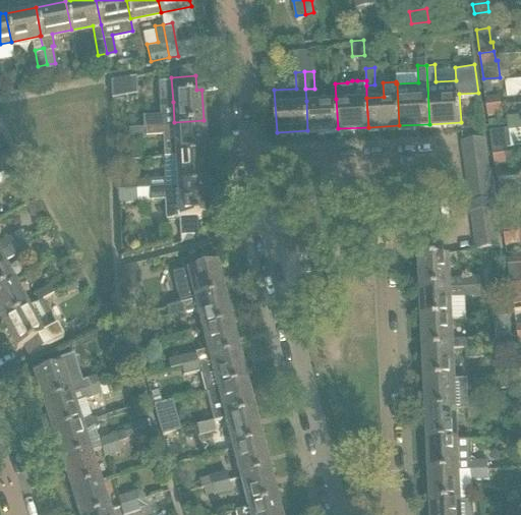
[(486,102),(501,101),(500,91),(485,93),(486,102)]
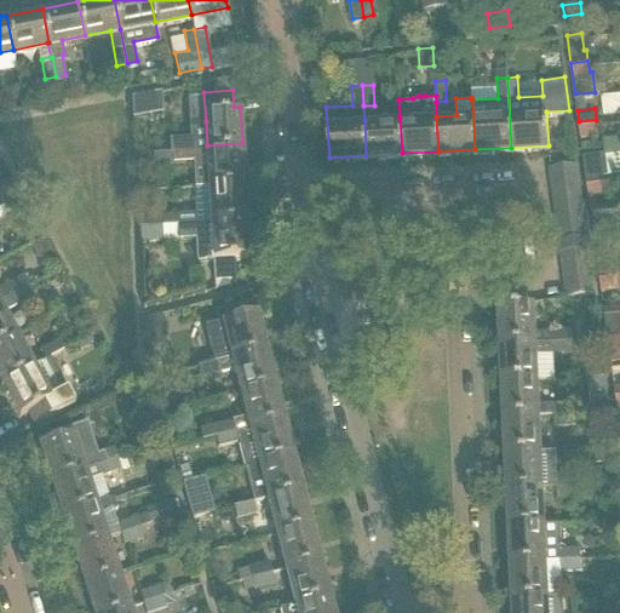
[(402,153),(400,118),(365,120),(366,155),(402,153)]
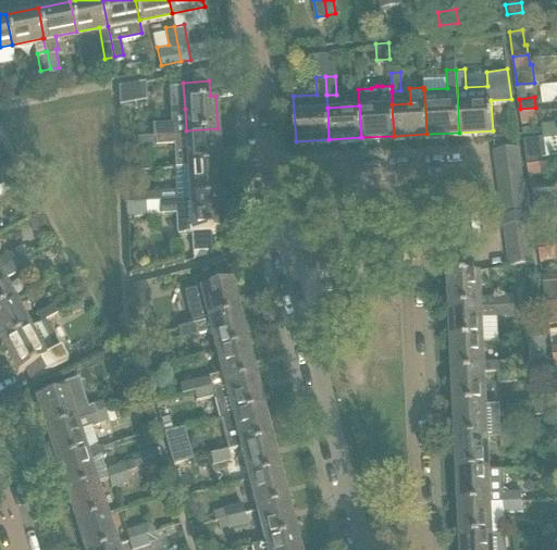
[(535,108),(520,109),(521,120),(536,117),(535,108)]
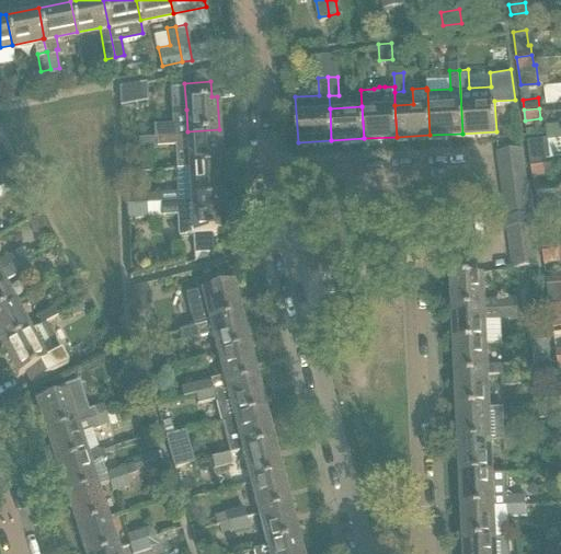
[(155,133),(174,131),(173,123),(155,124),(155,133)]
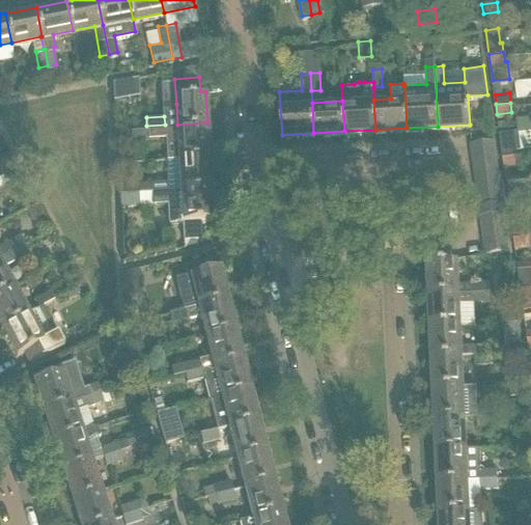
[(207,122),(177,125),(179,156),(208,154),(207,122)]
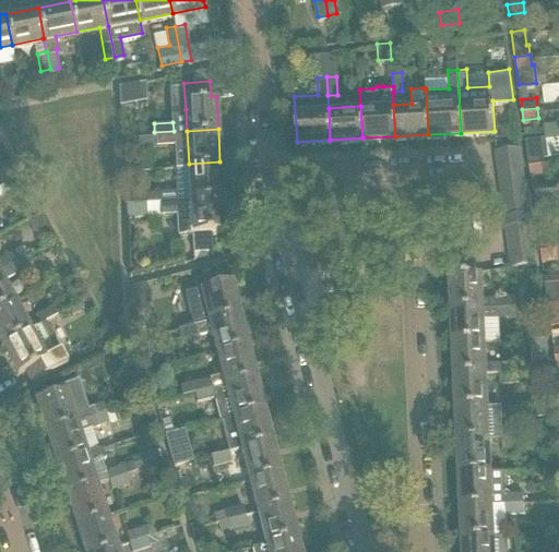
[(174,131),(154,132),(155,133),(155,142),(174,141),(174,131)]
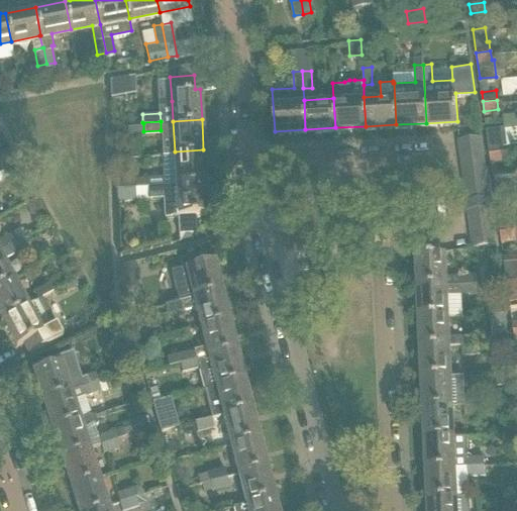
[(504,124),(486,126),(489,150),(503,148),(503,142),(507,141),(504,124)]
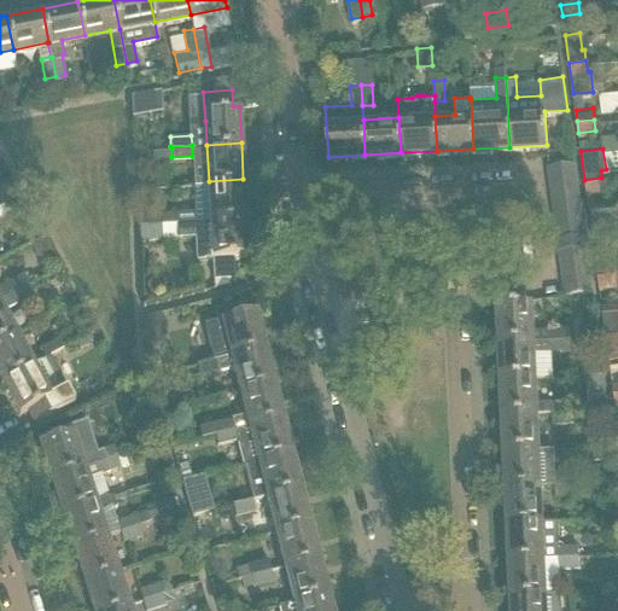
[(551,178),(576,174),(573,158),(548,162),(551,178)]
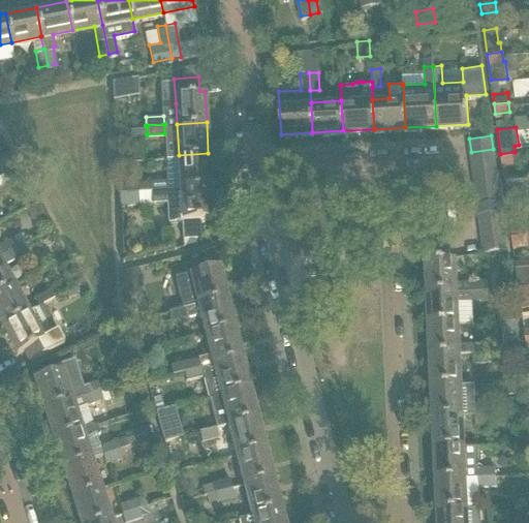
[(495,162),(493,149),(471,152),(473,164),(495,162)]
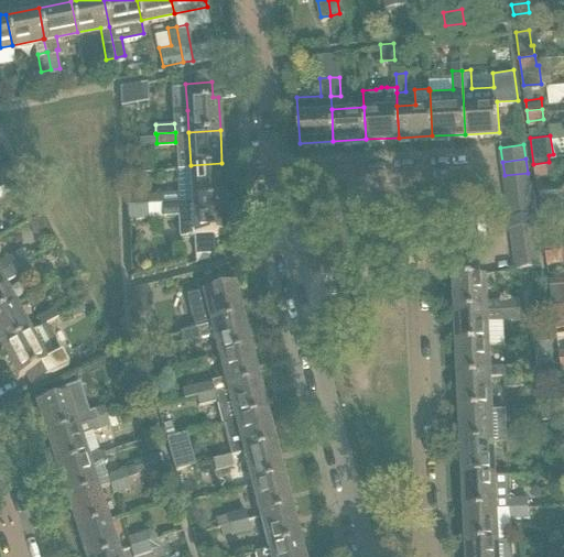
[(551,172),(549,162),(533,164),(535,174),(551,172)]
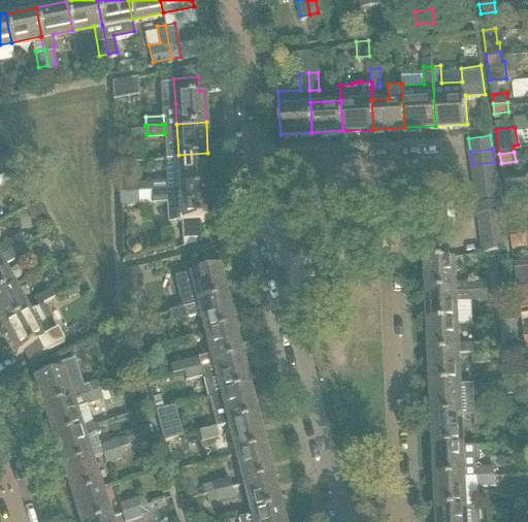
[(178,155),(165,156),(166,176),(167,186),(168,186),(179,186),(209,184),(207,153),(178,155)]
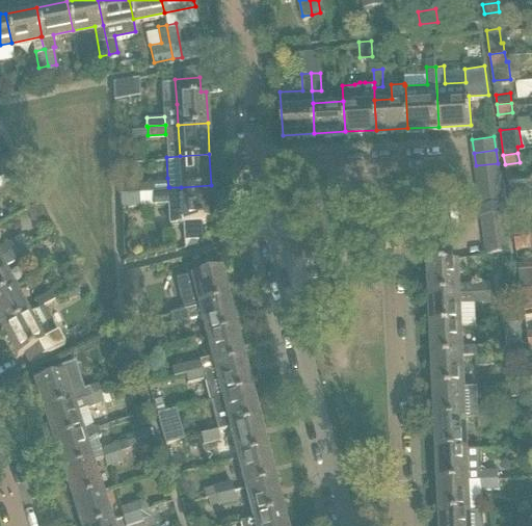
[(498,163),(476,165),(477,178),(499,175),(498,163)]
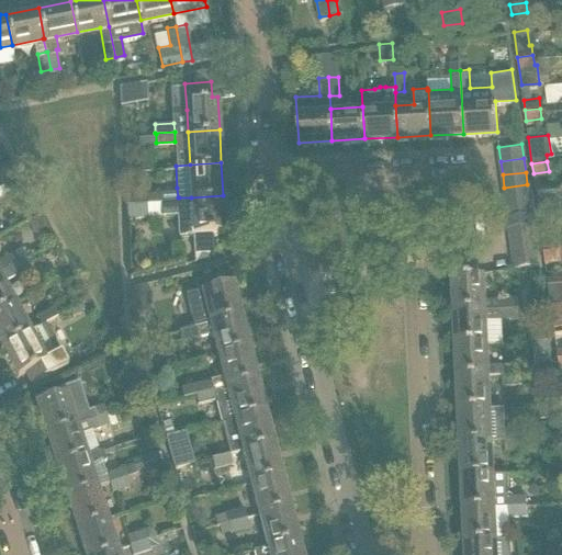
[(561,181),(537,183),(539,201),(561,197),(561,181)]
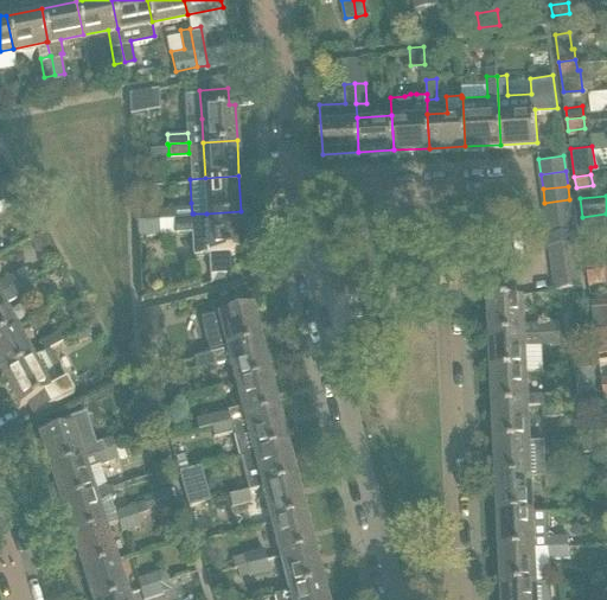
[(569,199),(544,203),(547,217),(572,215),(569,199)]
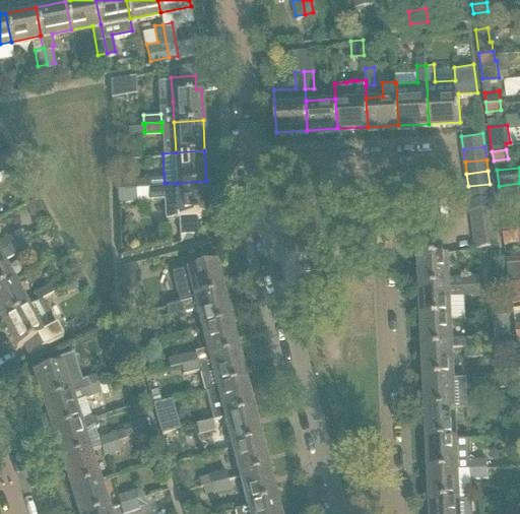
[(164,174),(131,176),(131,185),(165,183),(164,174)]
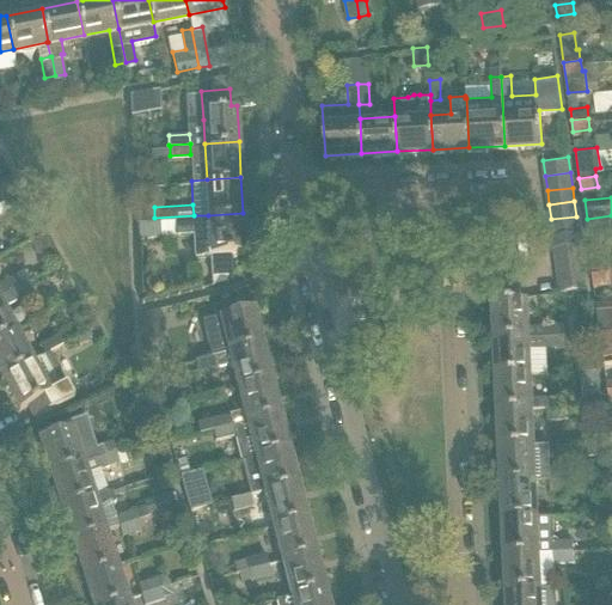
[(148,219),(136,219),(138,233),(158,232),(193,230),(194,252),(209,251),(210,272),(227,272),(231,270),(230,250),(231,250),(237,250),(238,250),(245,250),(243,213),(208,215),(195,215),(194,215),(154,218),(148,219)]
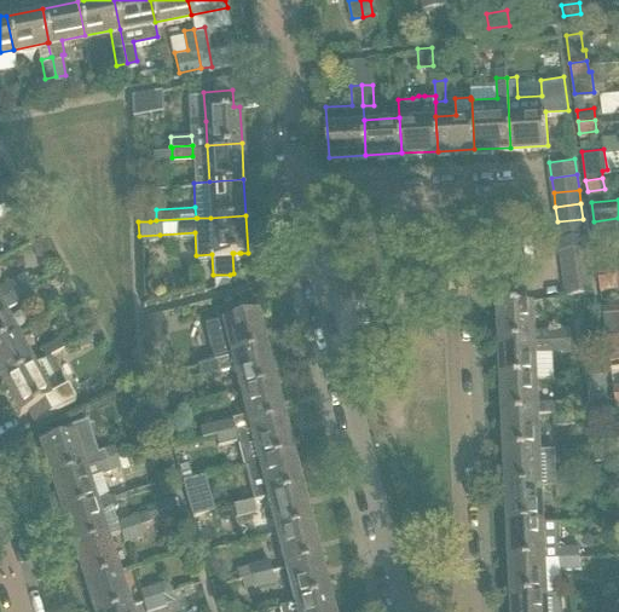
[(583,219),(557,221),(559,237),(585,234),(583,219)]
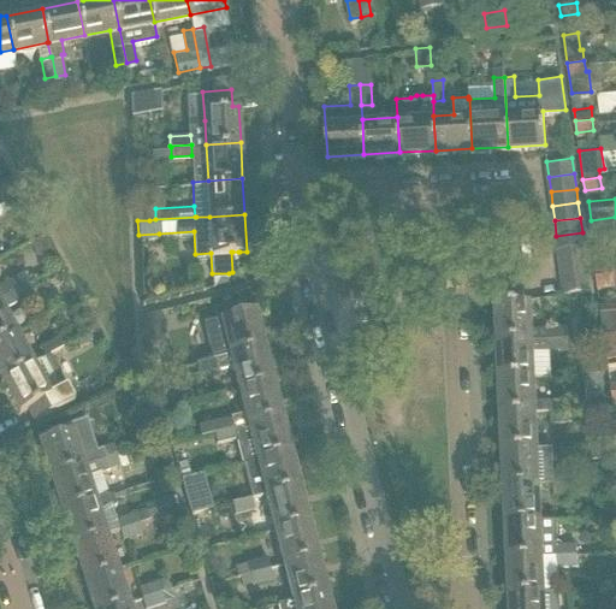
[(560,261),(585,258),(584,242),(558,246),(560,261)]
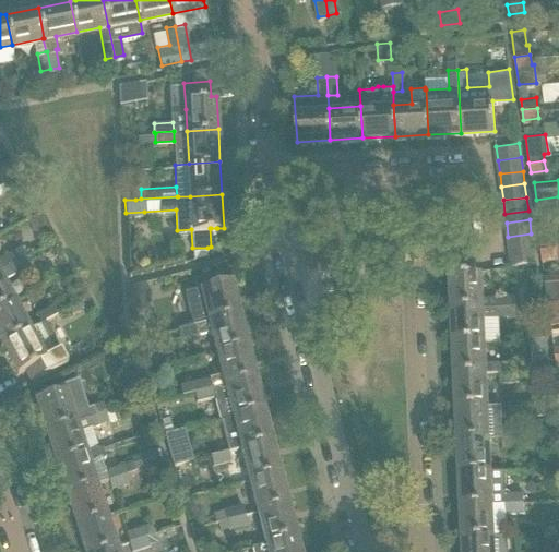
[(533,247),(531,234),(508,237),(510,250),(533,247)]
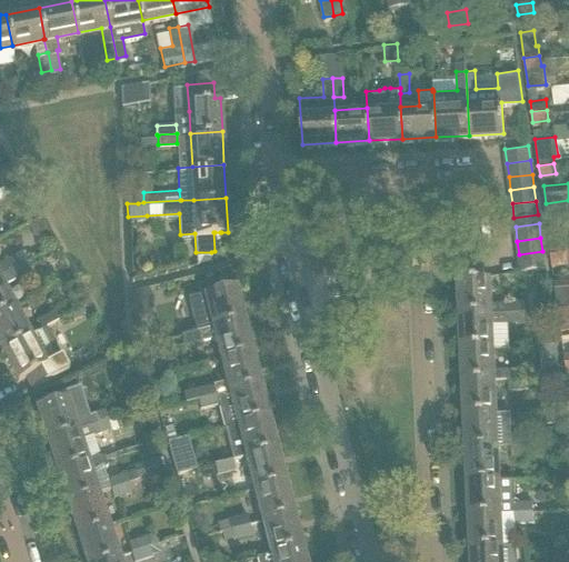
[(550,252),(566,250),(565,240),(549,242),(550,252)]
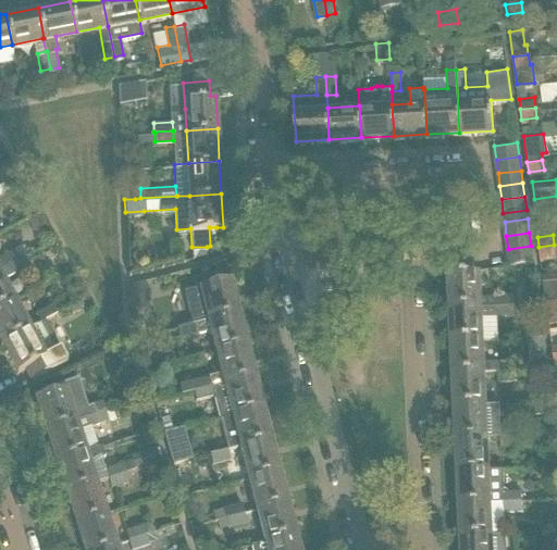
[(0,265),(26,252),(22,244),(0,254),(0,265)]
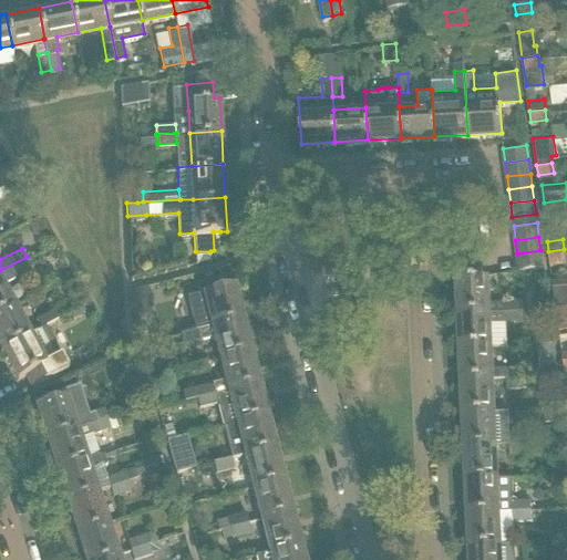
[(564,249),(548,251),(549,261),(565,259),(564,249)]
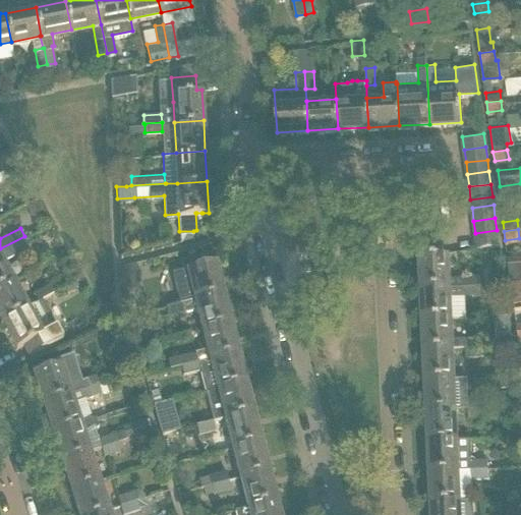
[(497,230),(475,233),(477,245),(499,242),(497,230)]
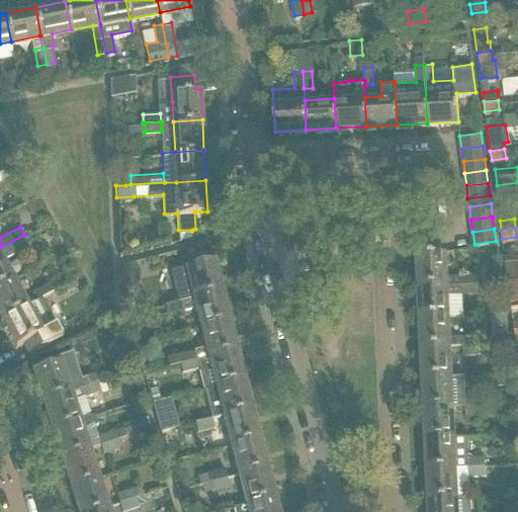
[(28,243),(24,235),(0,247),(0,281),(12,275),(2,256),(28,243)]
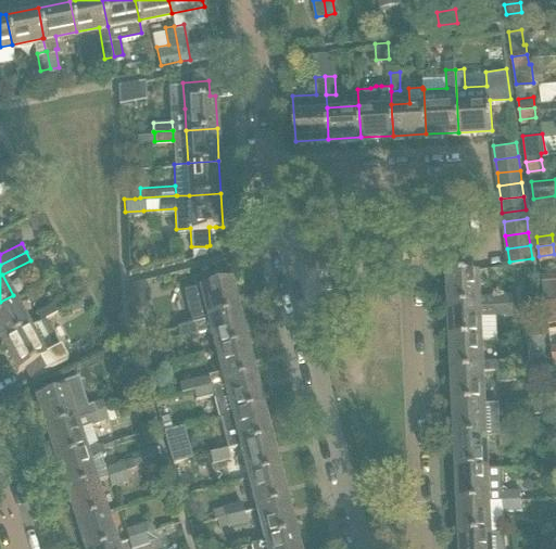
[(229,276),(222,278),(218,268),(193,275),(196,284),(184,288),(191,320),(238,308),(229,276)]
